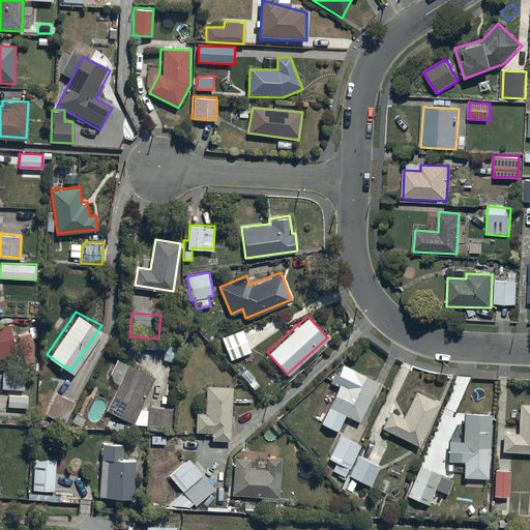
[(0,324),(0,350),(13,347),(7,322),(0,324)]
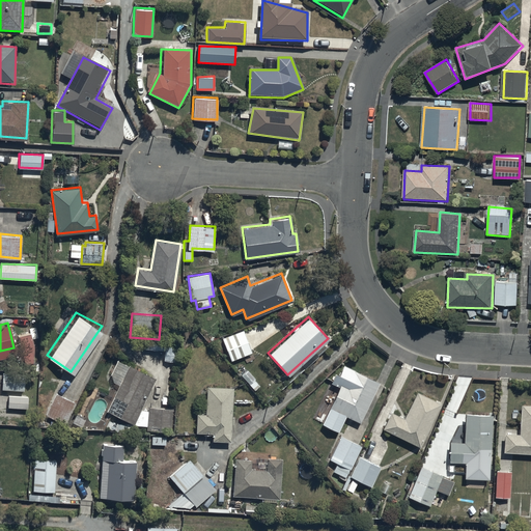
[(251,352),(242,329),(221,338),(230,360),(251,352)]
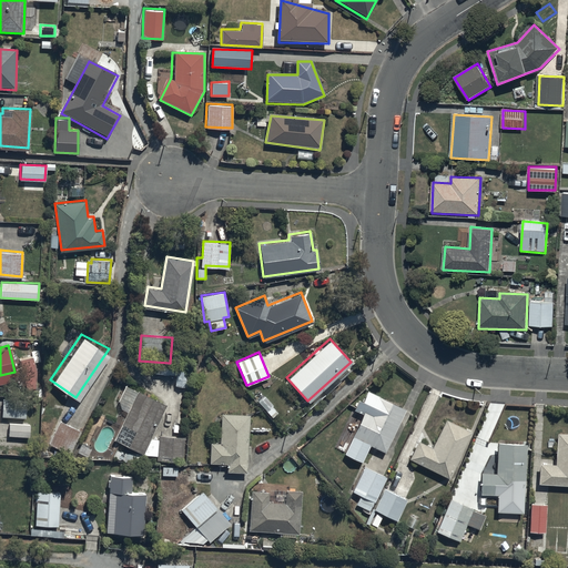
[(32,356),(20,358),(27,388),(36,387),(36,371),(32,356)]
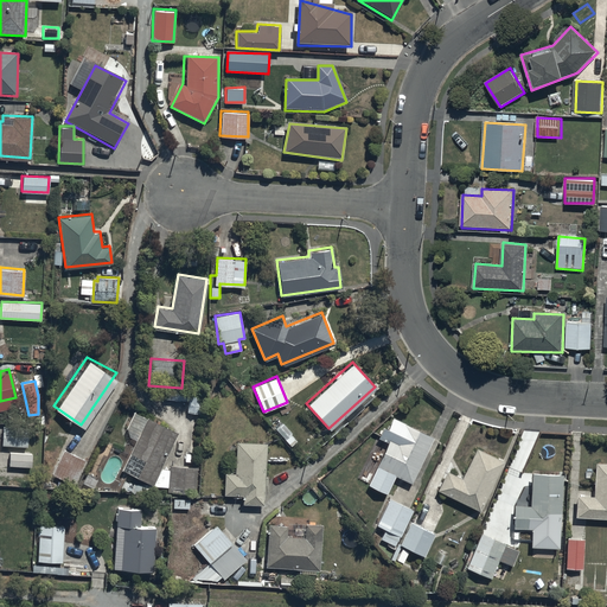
[(146,415),(122,462),(151,480),(177,427),(146,415)]
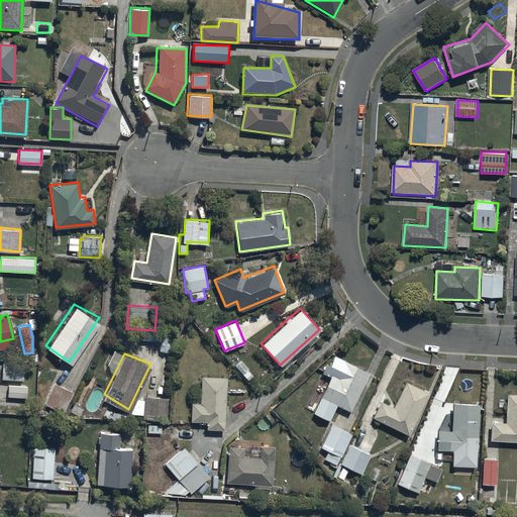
[(328,419),(335,404),(349,411),(350,410),(355,412),(359,404),(354,401),(362,388),(368,390),(375,375),(334,354),(328,364),(325,363),(321,372),(330,377),(313,412),(328,419)]
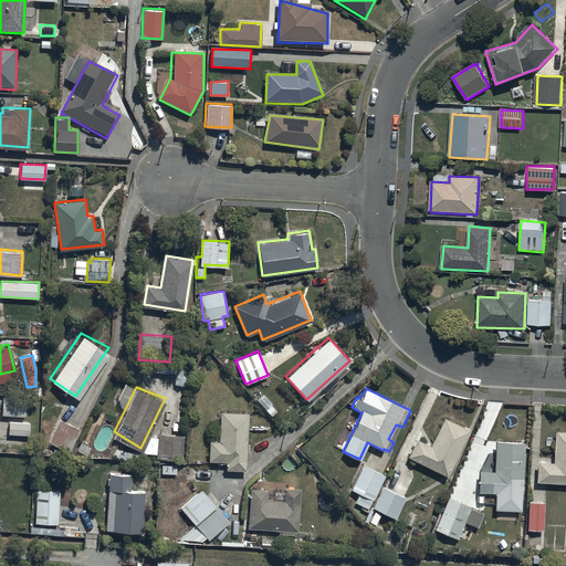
[(2,397),(1,413),(24,415),(25,398),(2,397)]
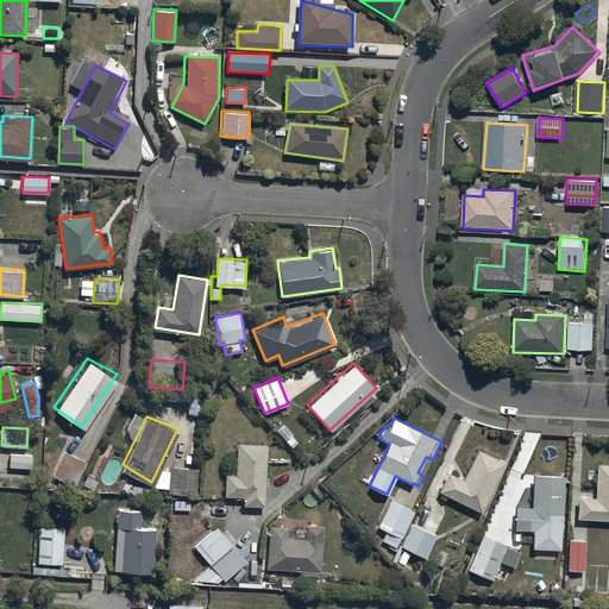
[(265,506),(268,444),(237,443),(236,475),(225,473),(225,496),(243,497),(242,504),(265,506)]
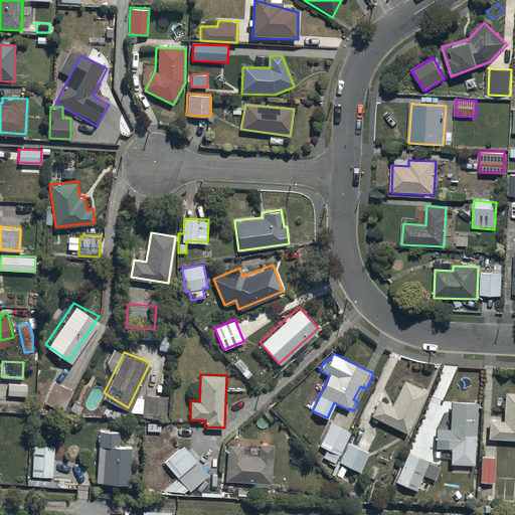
[(406,434),(426,390),(403,378),(391,404),(378,398),(370,416),(406,434)]
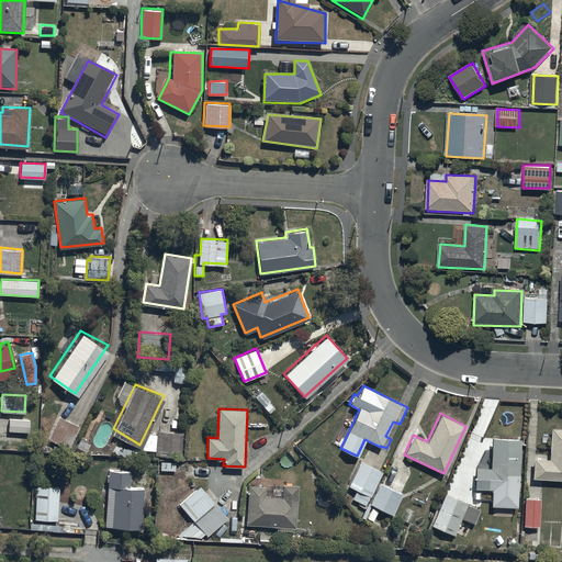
[(79,425),(59,416),(48,438),(68,448),(79,425)]
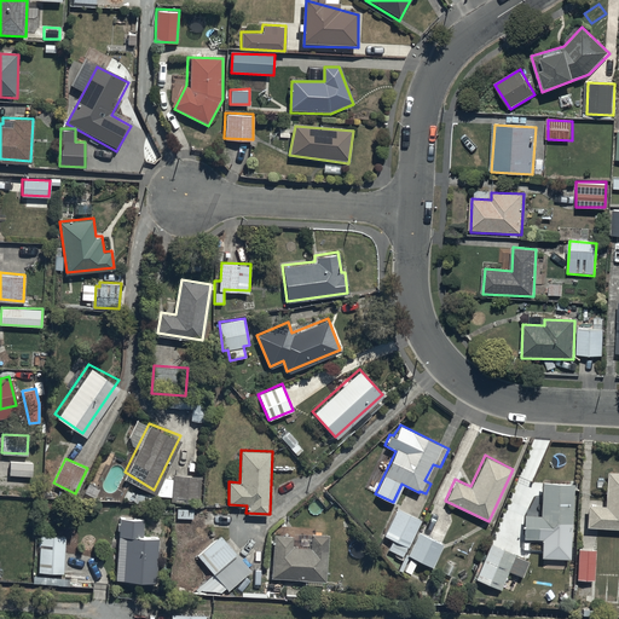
[(32,462),(9,461),(9,474),(32,475),(32,462)]
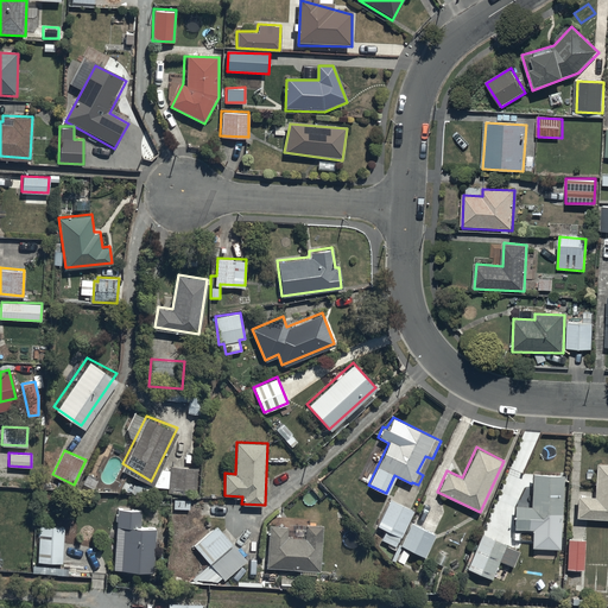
[(607,517),(607,461),(595,461),(593,493),(576,493),(575,515),(607,517)]
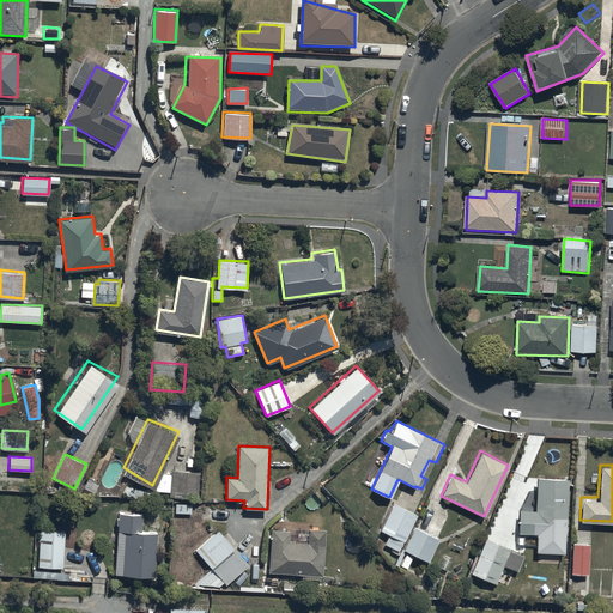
[(564,535),(566,478),(536,475),(535,509),(517,509),(516,533),(564,535)]
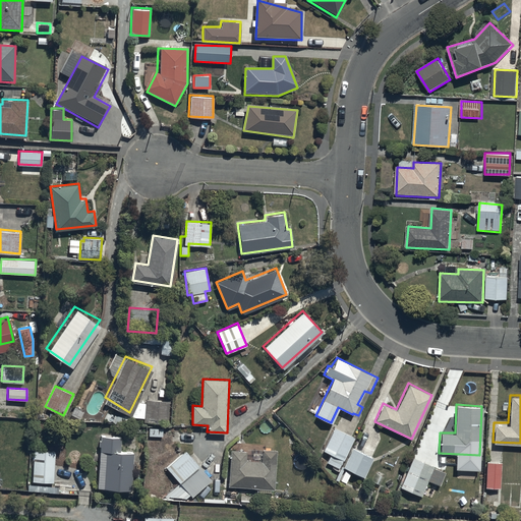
[(324,449),(342,459),(353,438),(334,427),(324,449)]
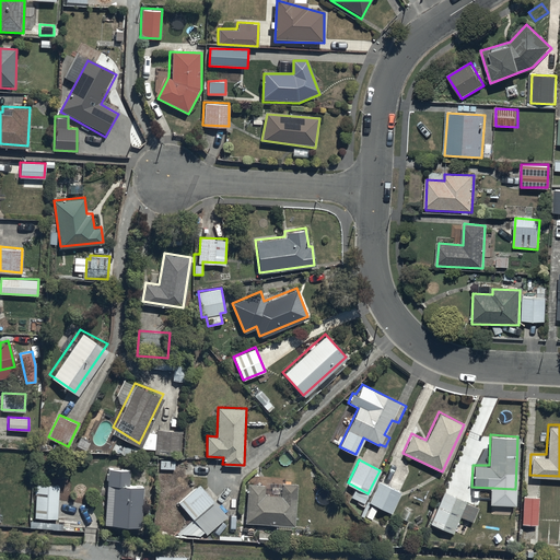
[(129,467),(108,467),(107,473),(106,473),(105,479),(106,479),(105,523),(141,524),(141,508),(148,508),(148,497),(142,497),(143,483),(129,483),(129,467)]
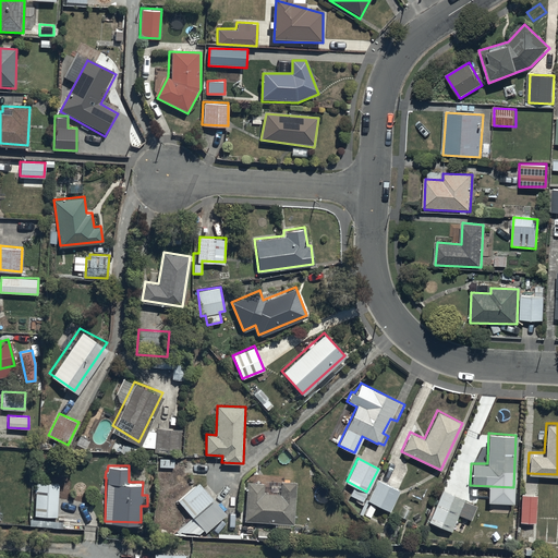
[(293,481),(246,478),(244,518),(290,521),(293,481)]
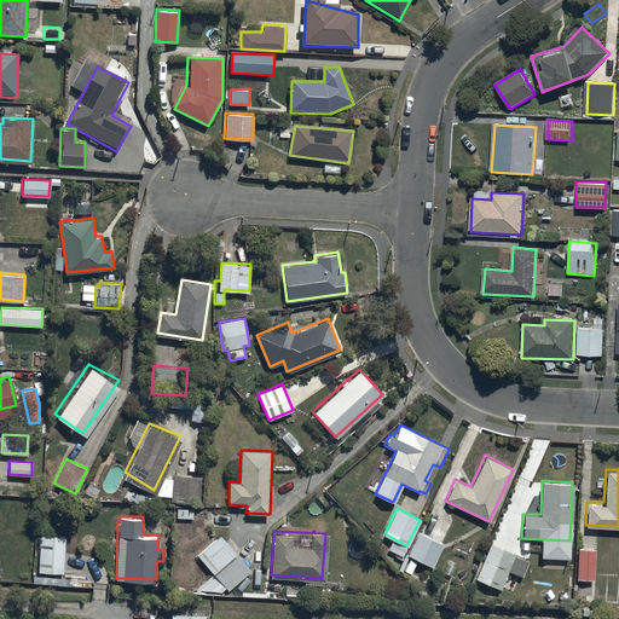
[(410,573),(416,562),(409,559),(411,555),(432,566),(443,544),(417,531),(408,551),(406,551),(399,568),(410,573)]
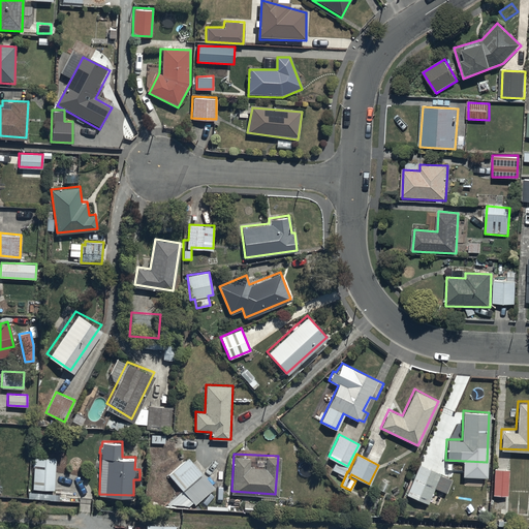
[(188,456),(167,473),(194,502),(215,484),(188,456)]
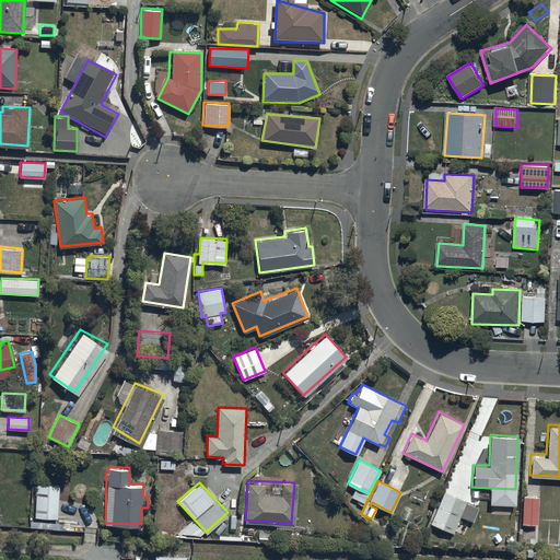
[(58,517),(59,483),(35,483),(34,517),(58,517)]
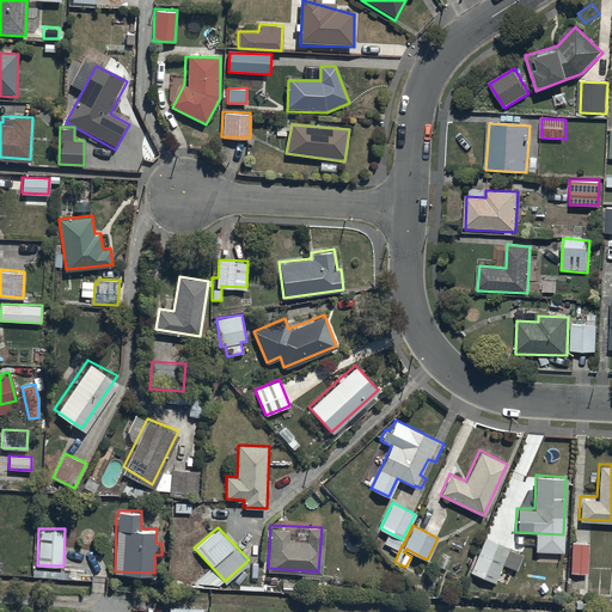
[(522,555),(484,537),(470,570),(495,581),(501,565),(515,571),(522,555)]
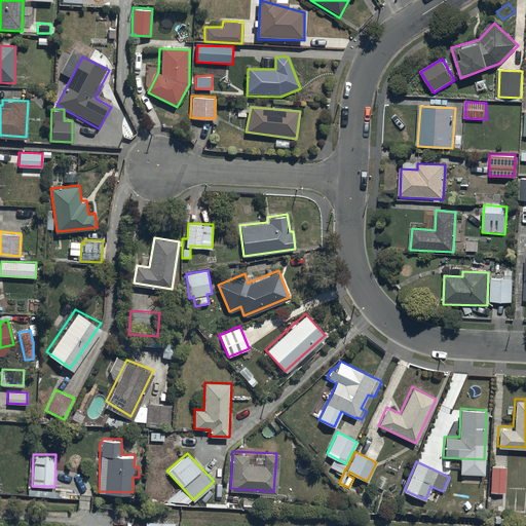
[(504,466),(490,465),(489,492),(503,492),(504,466)]
